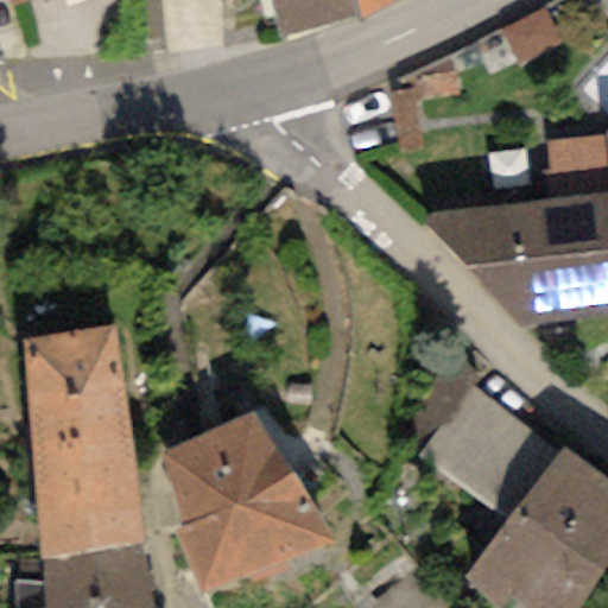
[(270,0),(278,42),(358,14),(353,0),(270,0)]
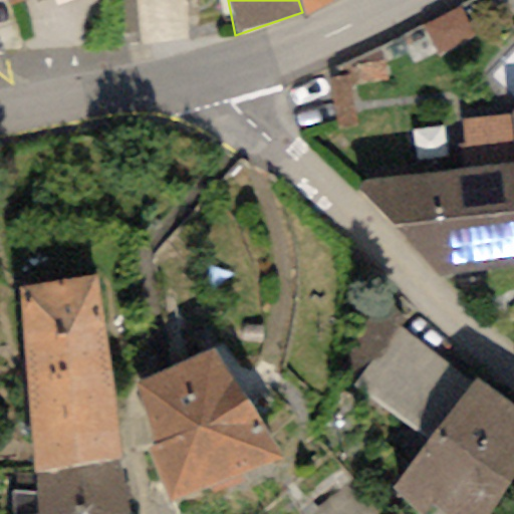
[(298,0),(302,12),(303,18),(340,0),(298,0)]
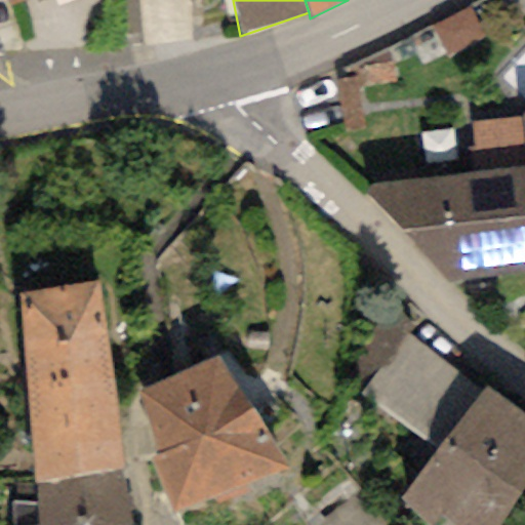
[(524,113),(520,114),(522,120),(471,125),(474,145),(465,146),(470,174),(362,187),(451,286),(524,275),(524,113)]
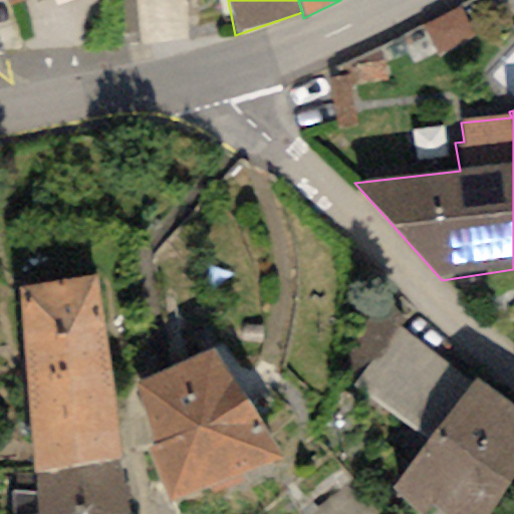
[(97,274),(19,286),(34,472),(121,458),(97,274)]
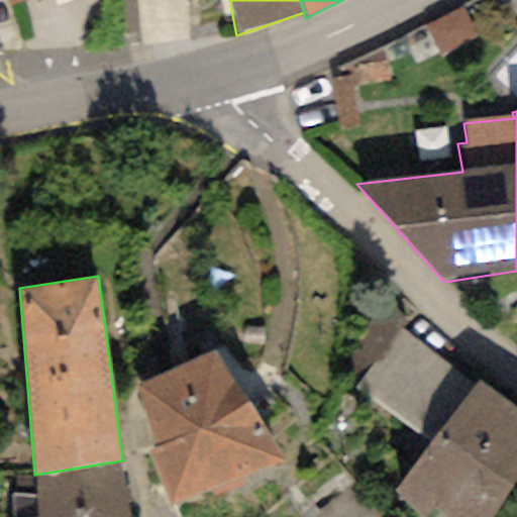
[(430,444),(475,387),(399,331),(354,388),(430,444)]
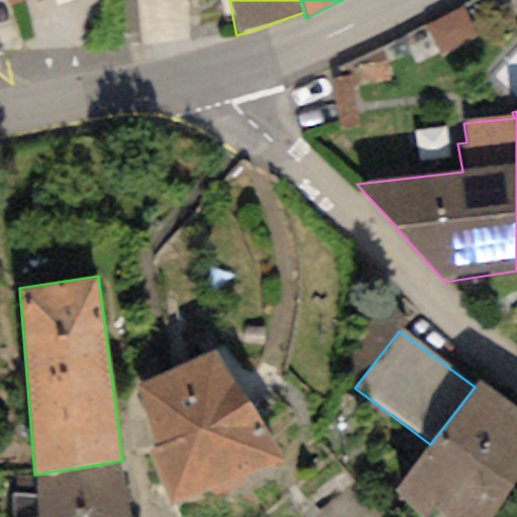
[(213,350),(133,388),(154,450),(147,453),(170,503),(282,457),(213,350)]
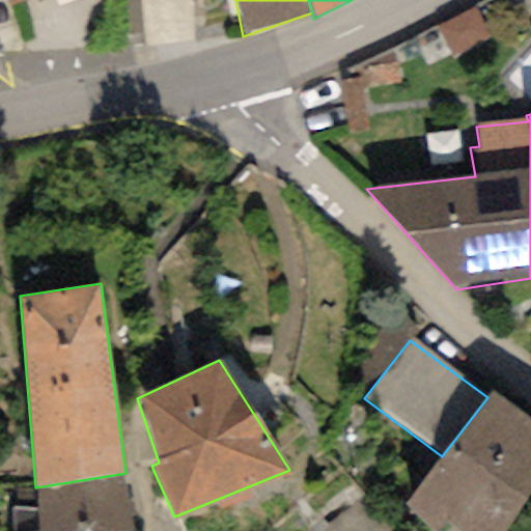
[(506,530),(530,497),(530,419),(494,390),(487,397),(442,456),(401,508),(430,530),(441,530),(446,526),(452,530),(506,530)]
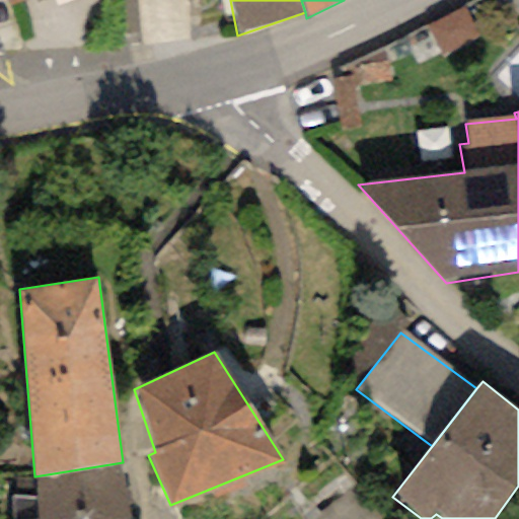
[(137,518),(123,462),(34,476),(35,518),(137,518)]
